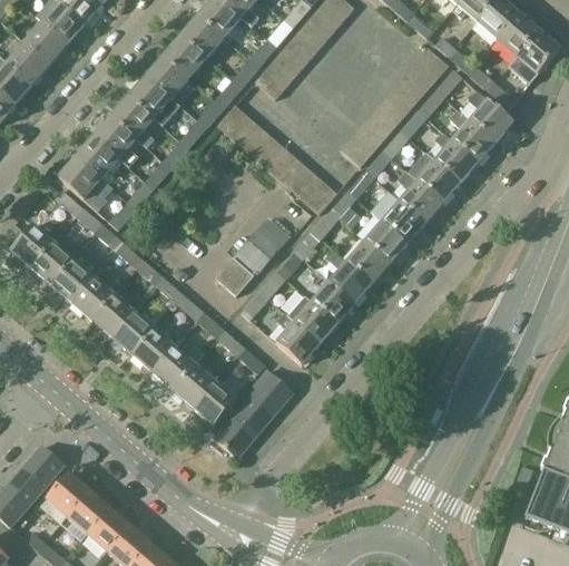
[(1,0),(0,1),(0,19),(17,0),(1,0)]
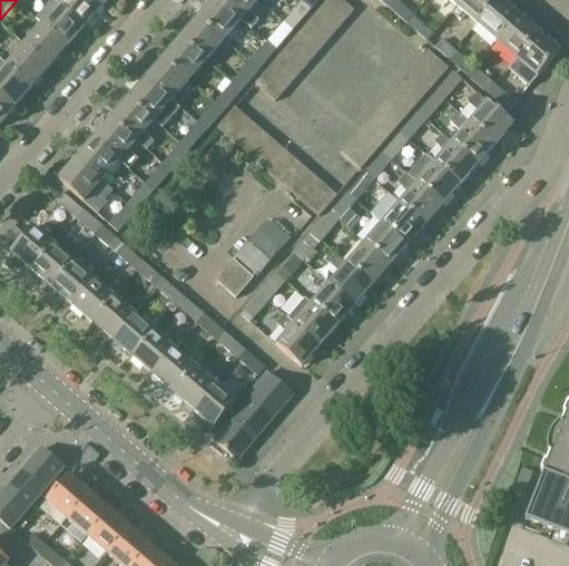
[(36,15),(43,21),(42,22),(68,45),(85,25),(59,2),(60,1),(59,0),(49,0),(36,15)]
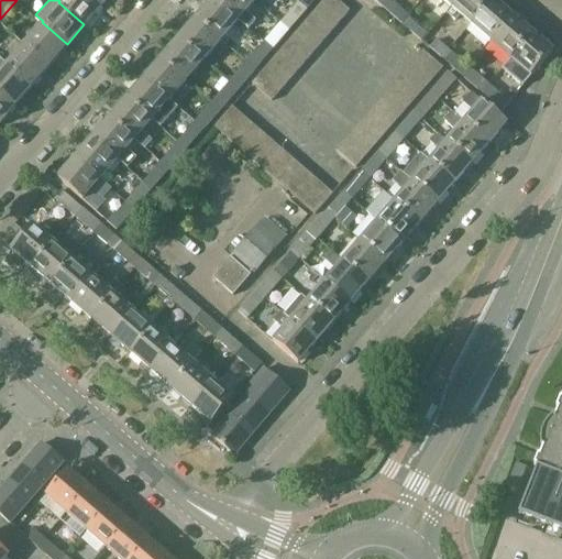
[(61,0),(59,1),(58,2),(84,24),(101,4),(96,0),(61,0)]
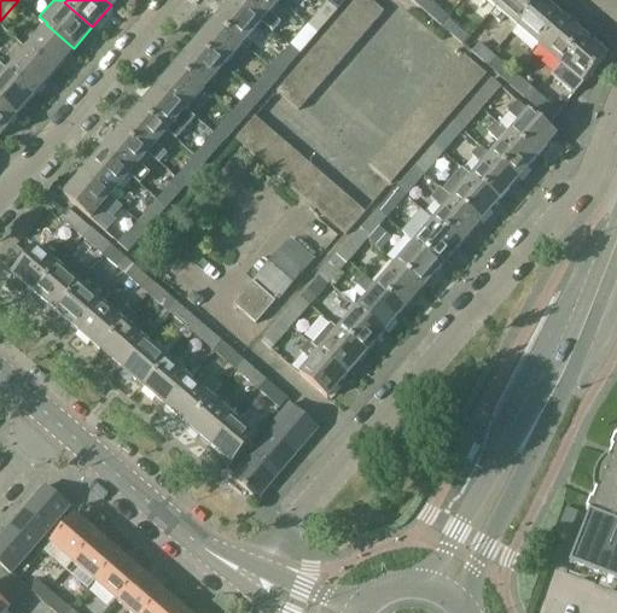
[(230,0),(215,17),(243,41),(261,19),(239,0),(230,0)]
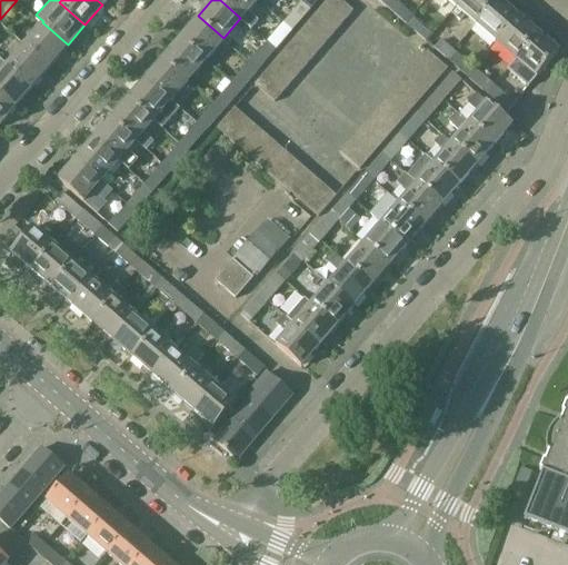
[(259,18),(249,8),(256,0),(220,0),(240,18),(241,17),(251,27),(259,18)]
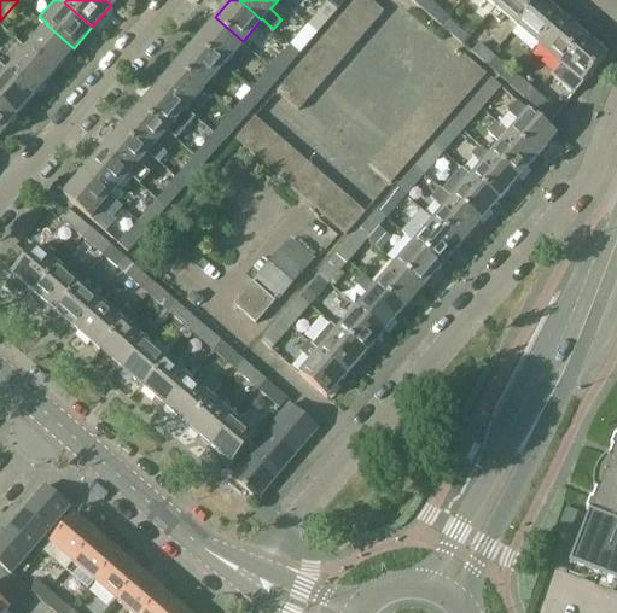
[(336,9),(326,0),(308,22),(318,31),(336,9)]
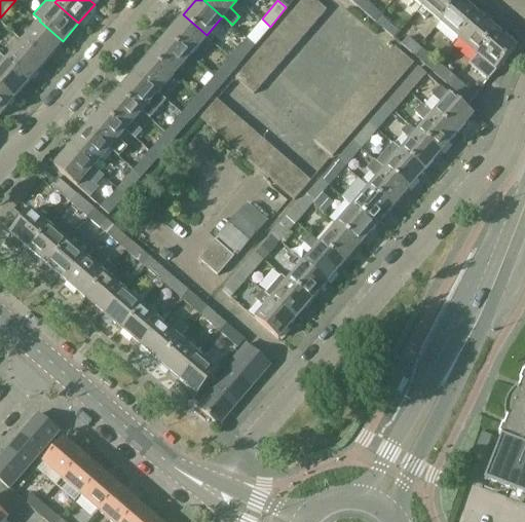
[(291,9),(309,26),(317,16),(299,0),(291,9)]
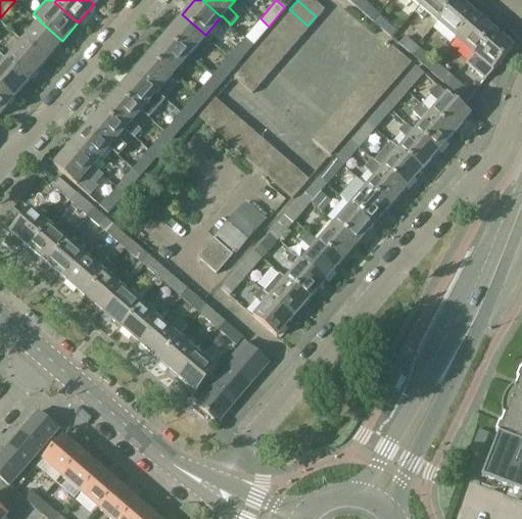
[(297,0),(316,16),(324,7),(316,0),(297,0)]
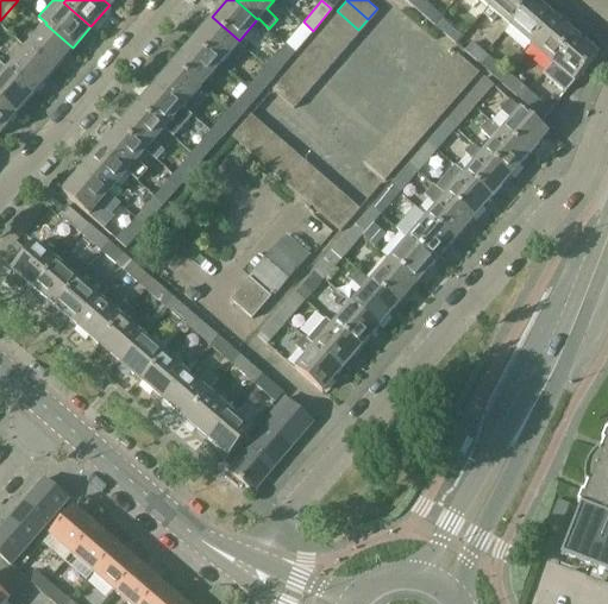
[(414,0),(412,2),(433,21),(442,12),(428,0),(414,0)]
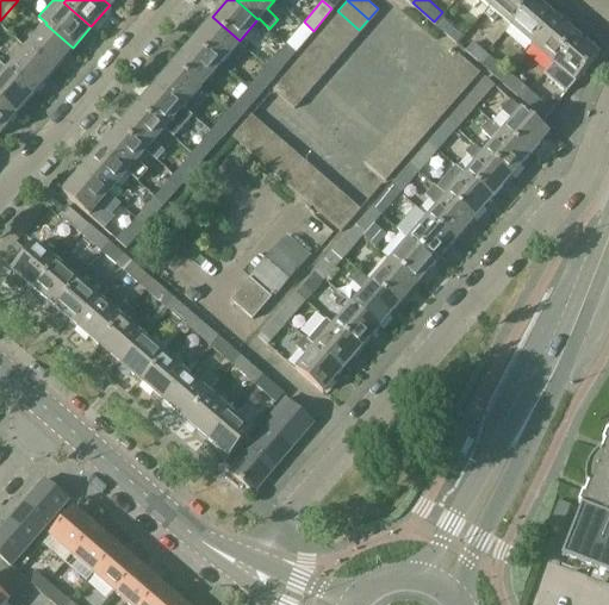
[(493,19),(498,13),(509,22),(528,0),(491,0),(489,4),(490,5),(484,11),(493,19)]
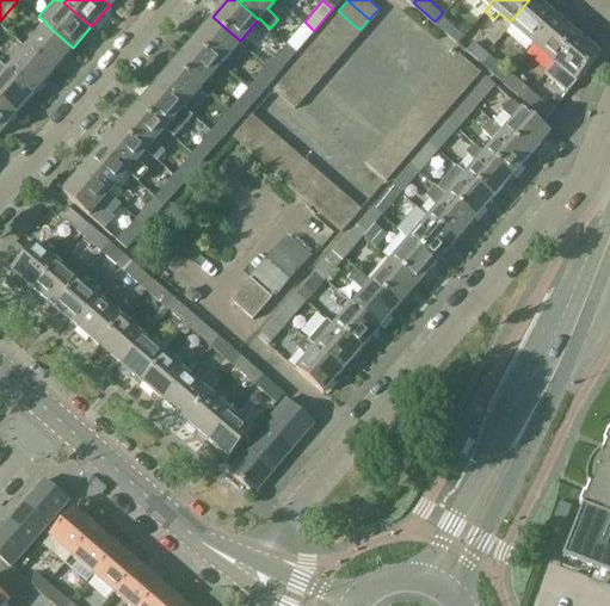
[(529,0),(510,22),(530,39),(554,12),(540,0),(529,0)]
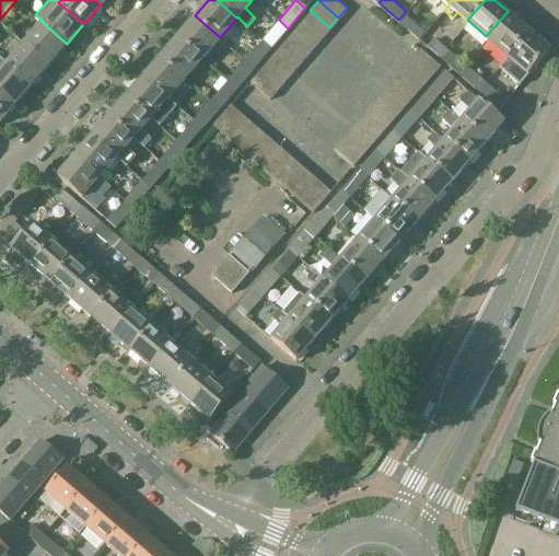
[(301,21),(321,37),(329,27),(310,10),(301,21)]
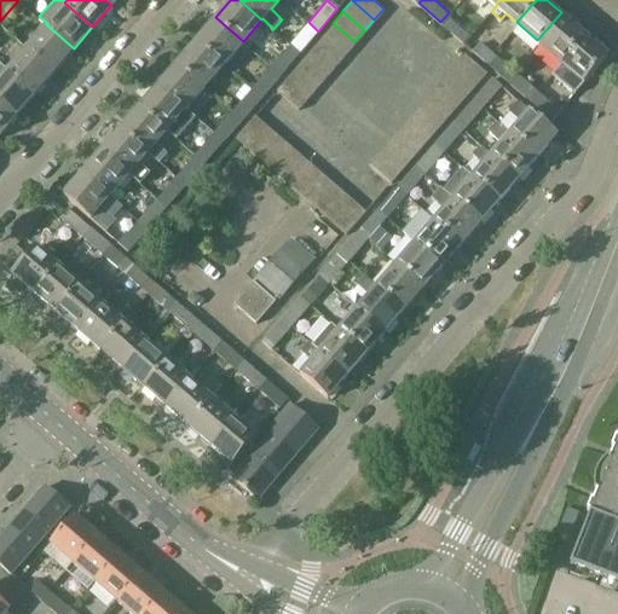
[(440,22),(463,42),(472,33),(449,12),(440,22)]
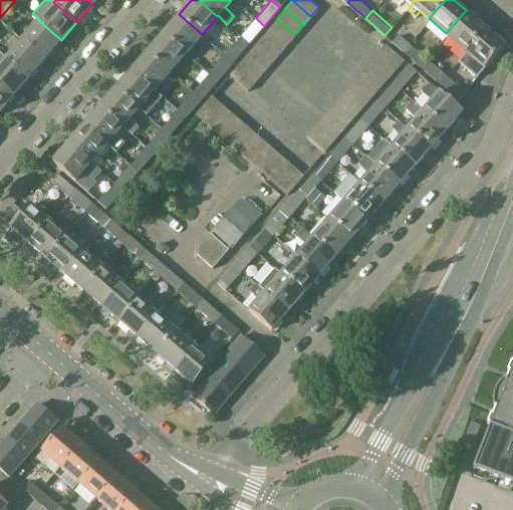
[(446,33),(466,50),(486,27),(466,10),(446,33)]
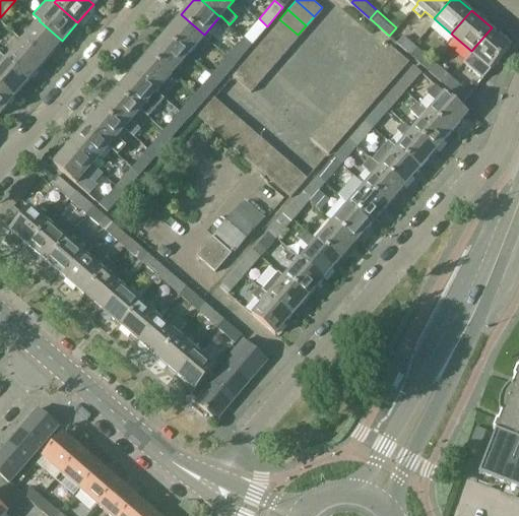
[(181,14),(165,33),(188,53),(204,35),(181,14)]
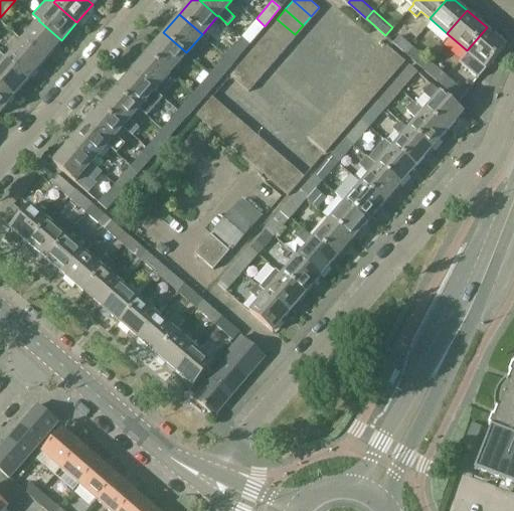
[(257,18),(240,36),(248,44),(265,26),(257,18)]
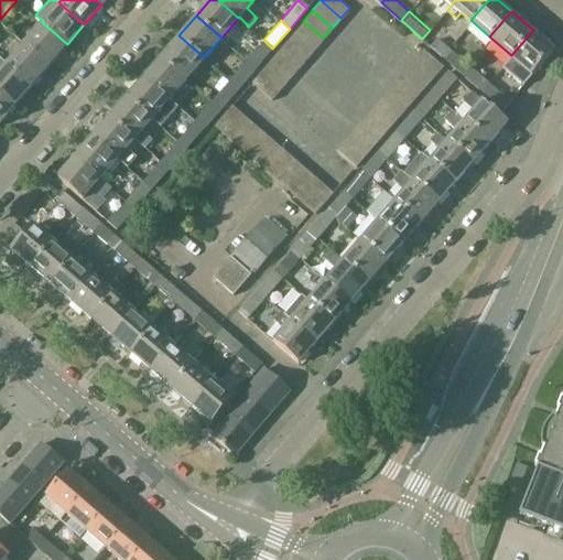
[(295,30),(315,47),(323,38),(303,21),(295,30)]
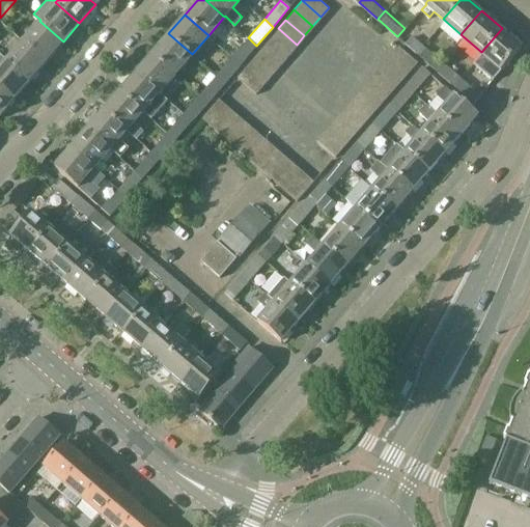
[(47,61),(63,42),(39,21),(23,40),(47,61)]
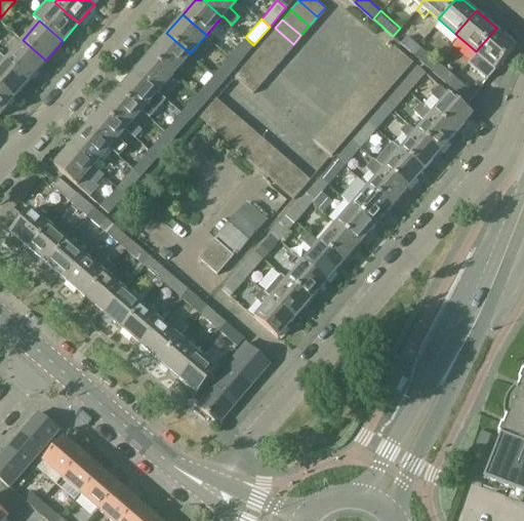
[(267,37),(285,53),(293,44),(275,28),(267,37)]
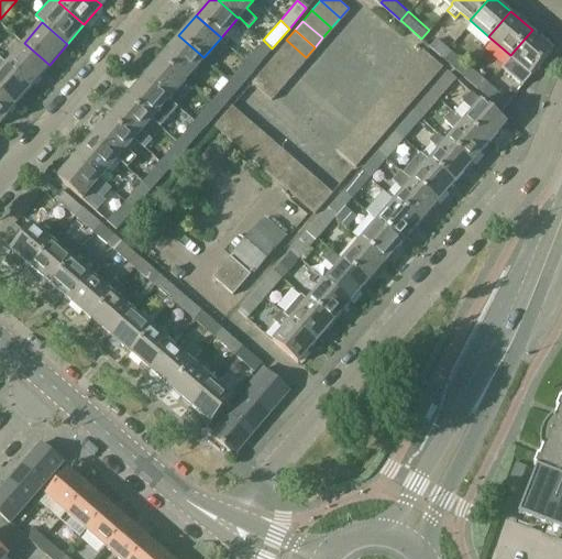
[(520,64),(531,74),(553,48),(532,30),(510,55),(510,56),(505,63),(515,70),(520,64)]
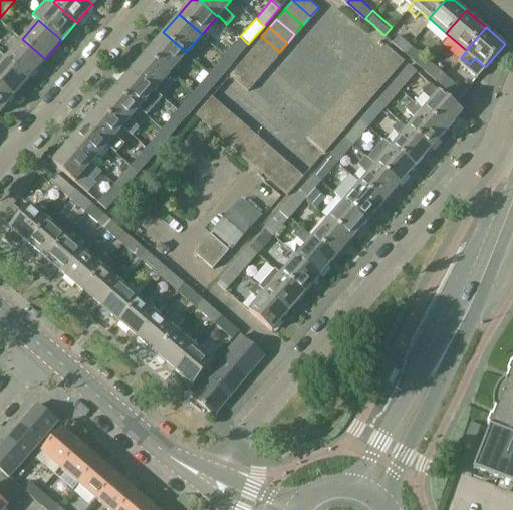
[(163,32),(147,51),(170,71),(186,52),(163,32)]
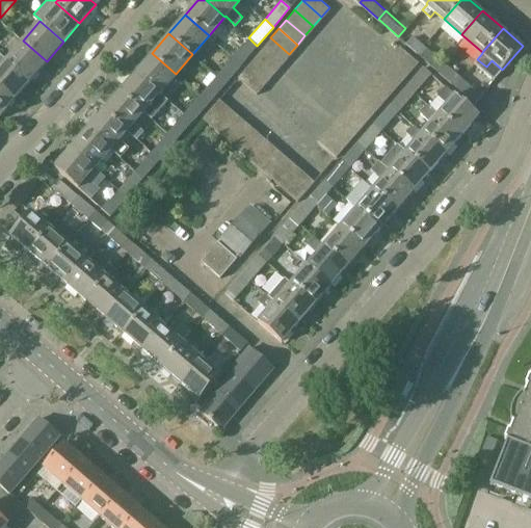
[(417,51),(423,43),(413,34),(405,43),(417,51)]
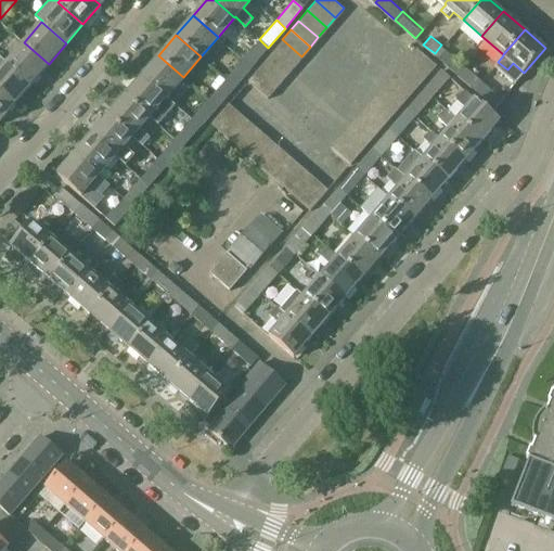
[(259,39),(243,59),(252,66),(268,48),(259,39)]
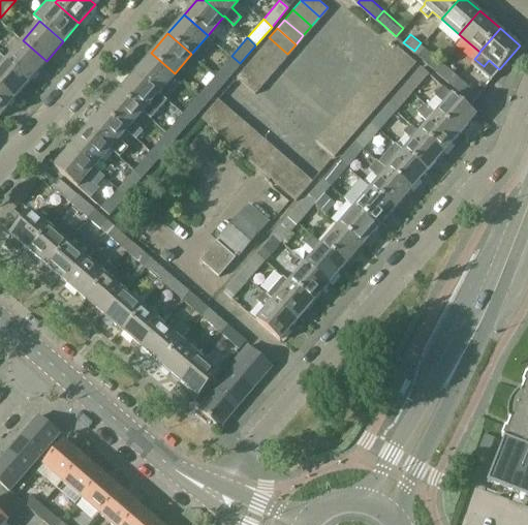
[(260,48),(279,63),(287,54),(269,37),(260,48)]
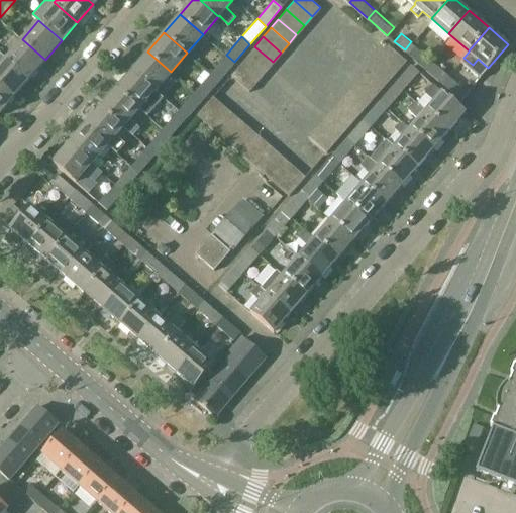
[(22,39),(7,56),(6,57),(29,78),(45,60),(22,39)]
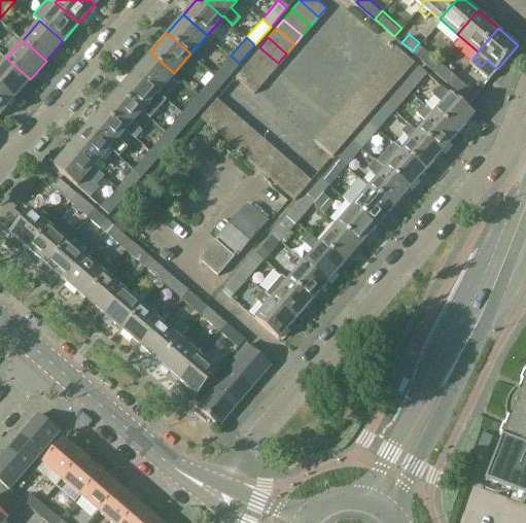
[(430,66),(437,58),(419,42),(413,50),(430,66)]
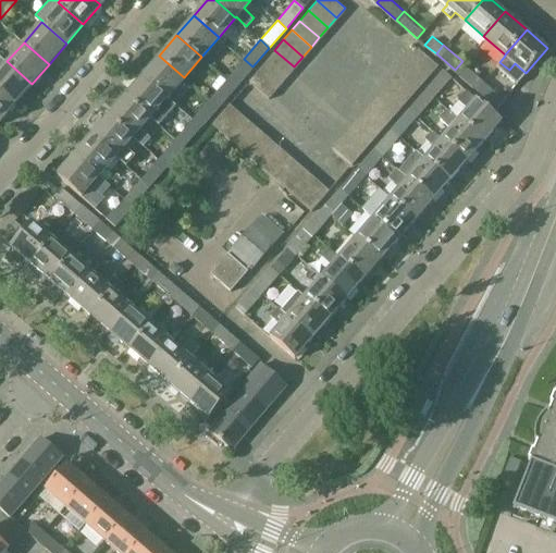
[(409,57),(429,74),(439,63),(418,47),(409,57)]
